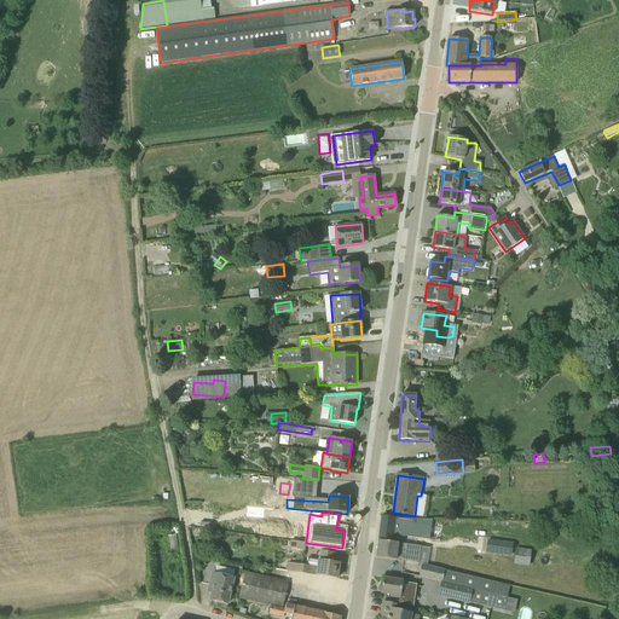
[(382,516),(379,542),(392,543),(394,527),(401,528),(401,530),(411,531),(414,520),(403,519),(382,516)]
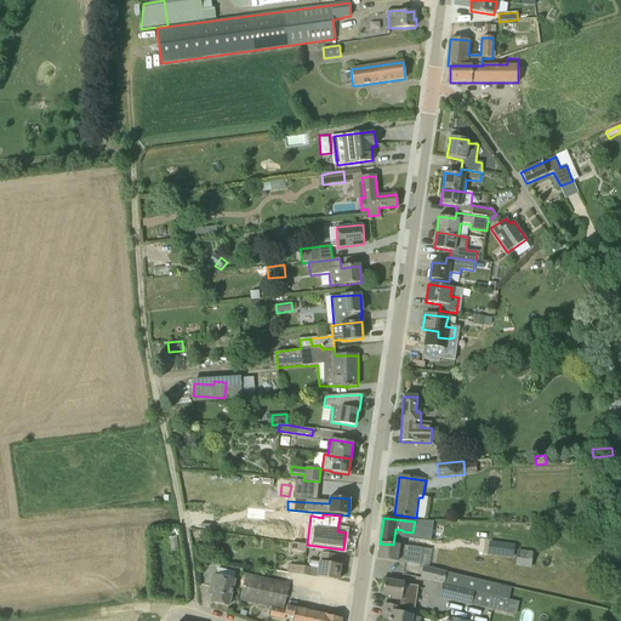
[(453,552),(474,553),(474,542),(453,541),(453,552)]
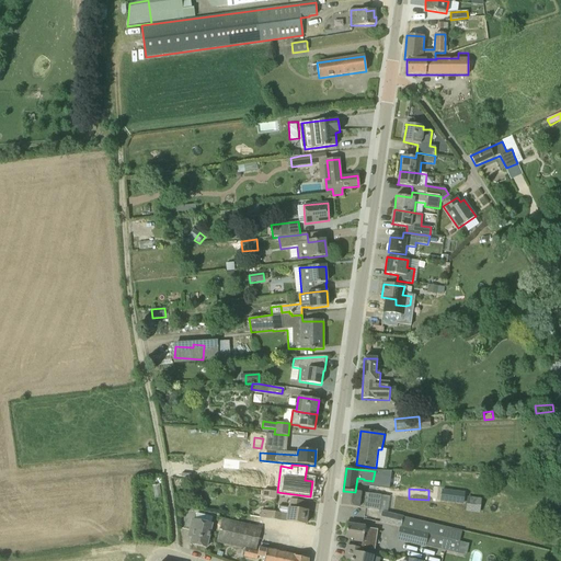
[(277,492),(263,490),(262,497),(276,500),(277,492)]
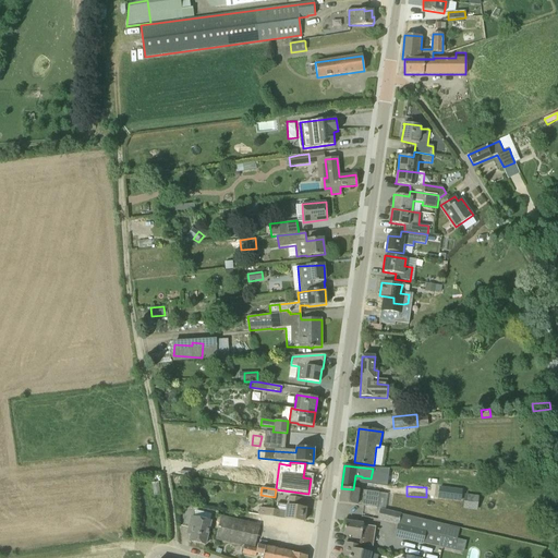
[(353,489),(341,488),(339,502),(366,507),(366,506),(377,508),(378,493),(353,489)]
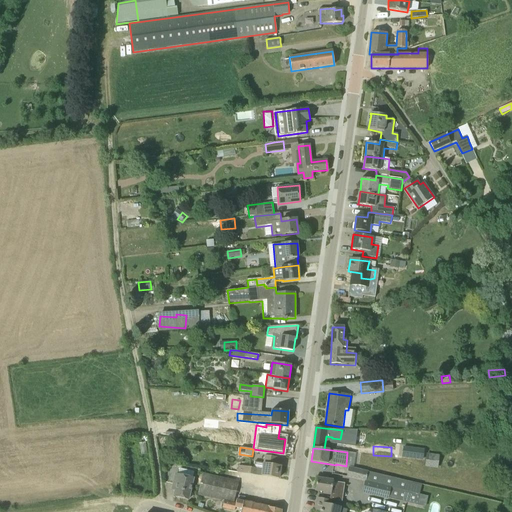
[(265,456),(264,463),(256,462),(254,463),(253,468),(238,465),(237,472),(279,479),(280,473),(281,472),(281,469),(280,468),(281,466),(276,465),(277,458),(265,456)]
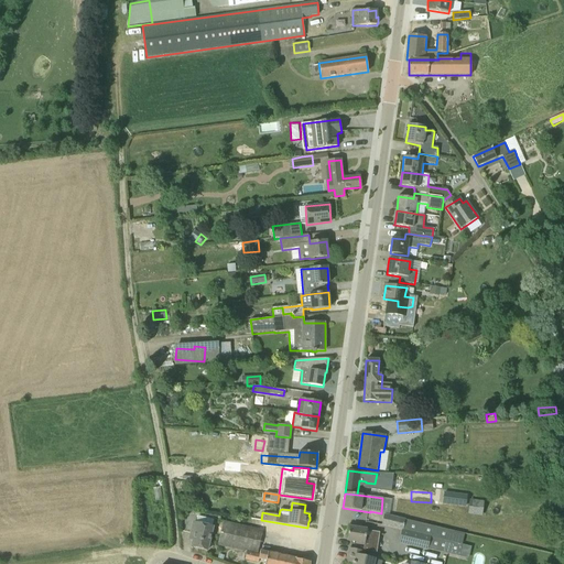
[(381,524),(402,530),(403,530),(405,519),(383,514),(381,524)]
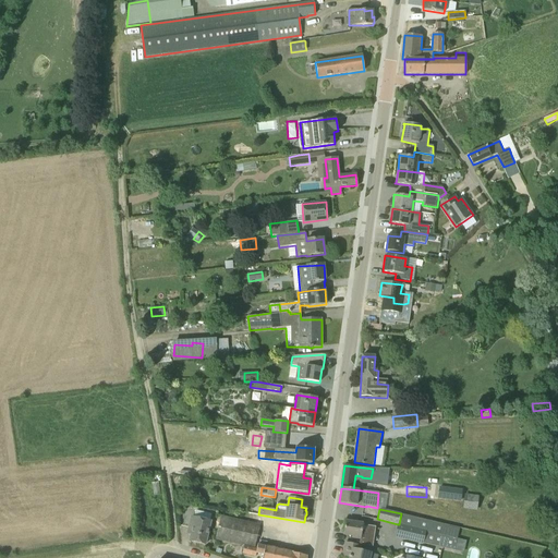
[(210,521),(192,517),(189,528),(192,529),(190,541),(205,545),(210,521)]
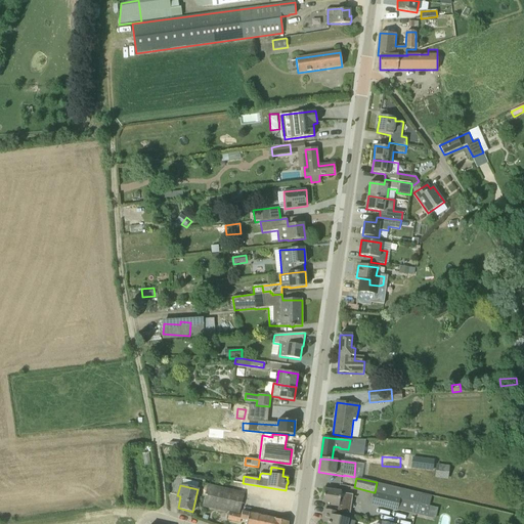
[(288,523),(289,522),(242,512),(242,516),(238,515),(244,493),(207,485),(203,507),(229,513),(227,520),(239,523),(241,520),(247,521),(246,523),(288,523)]
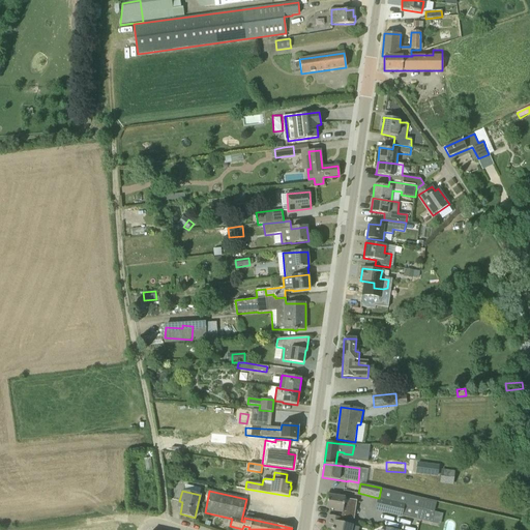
[(326,508),(335,509),(335,510),(351,513),(353,499),(328,495),(326,508)]
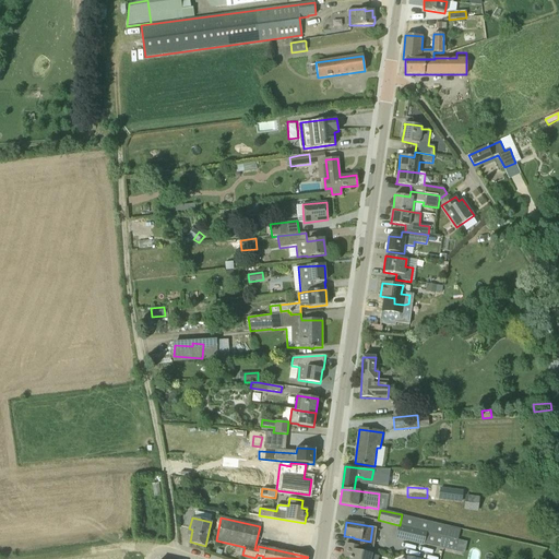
[(400,525),(399,525),(395,538),(424,545),(425,540),(440,545),(442,535),(400,525)]
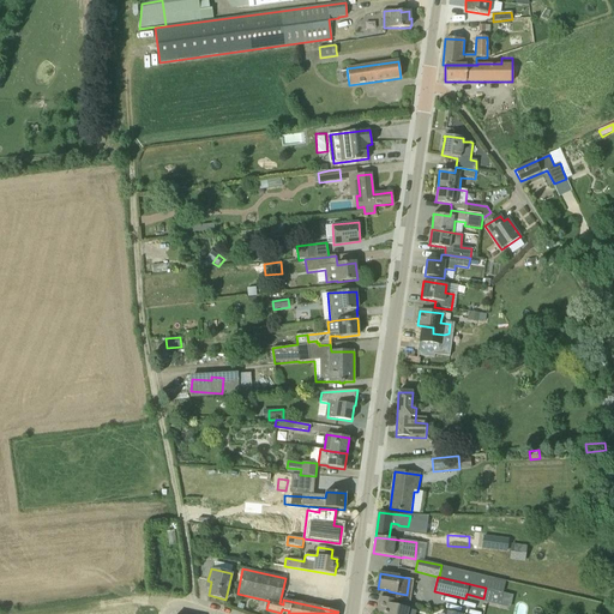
[(380,599),(378,612),(377,612),(385,613),(415,613),(416,611),(408,609),(408,608),(395,606),(396,602),(380,599)]
